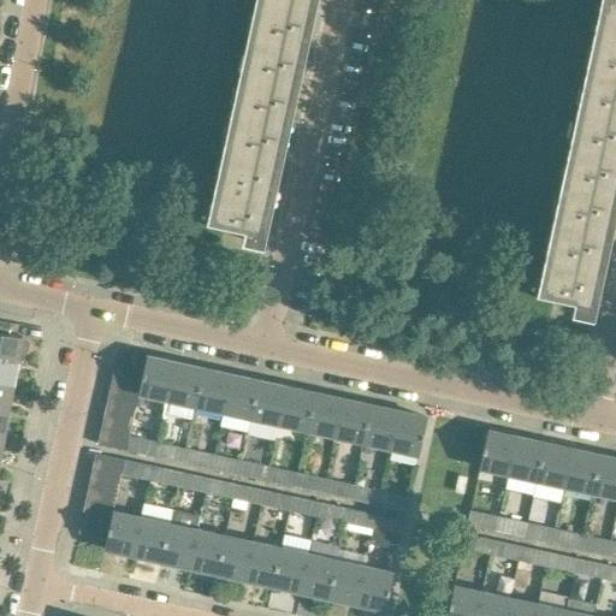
[(256,0),(208,219),(246,226),(243,238),(242,238),(242,240),(264,244),(264,243),(262,243),(265,230),(260,229),(309,0),(256,0)]
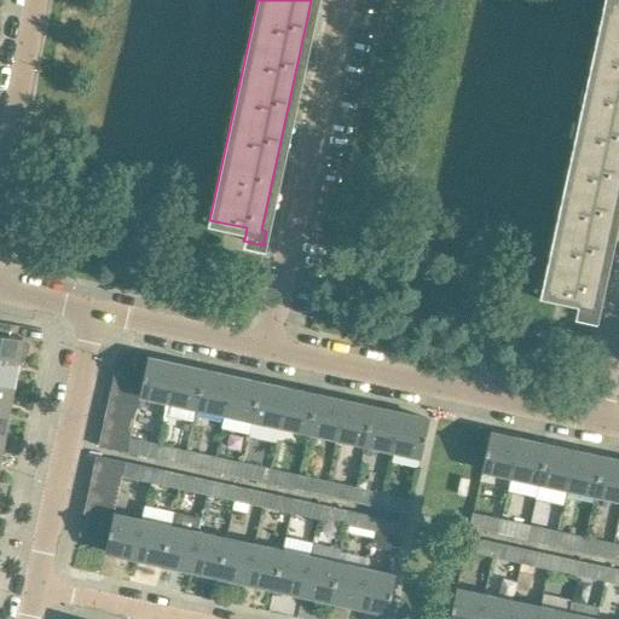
[(591,302),(618,175),(618,0),(603,0),(541,291),(578,300),(574,311),(574,312),(596,317),(596,316),(595,316),(597,304),(591,302)]
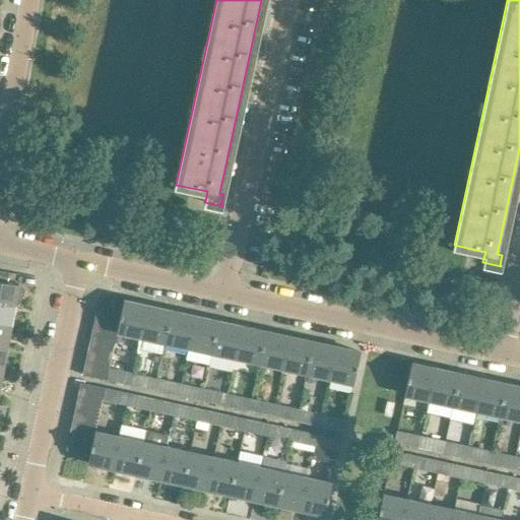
[(0,302),(15,305),(17,298),(20,298),(23,296),(24,288),(22,285),(19,285),(19,284),(7,282),(9,272),(0,270),(0,302)]
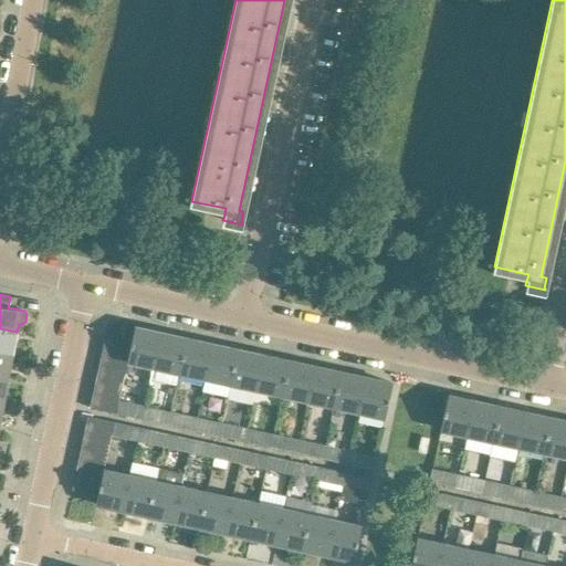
[(126,369),(124,376),(150,381),(153,367),(160,333),(135,327),(132,341),(128,355),(126,369)]
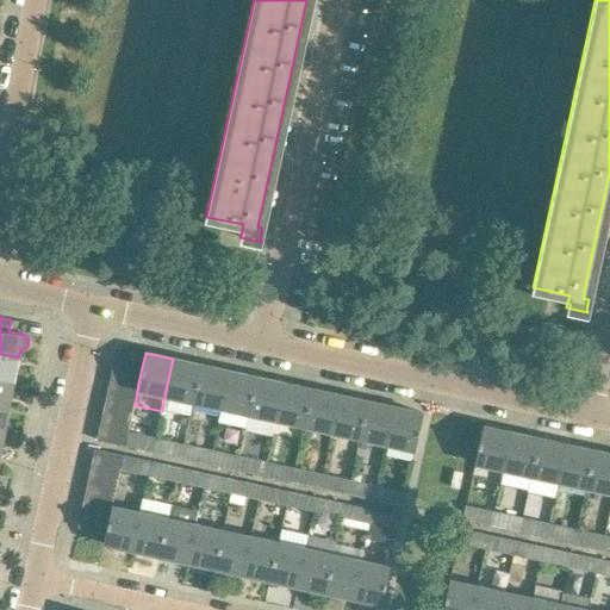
[(0,354),(0,379),(14,381),(18,358),(0,354)]
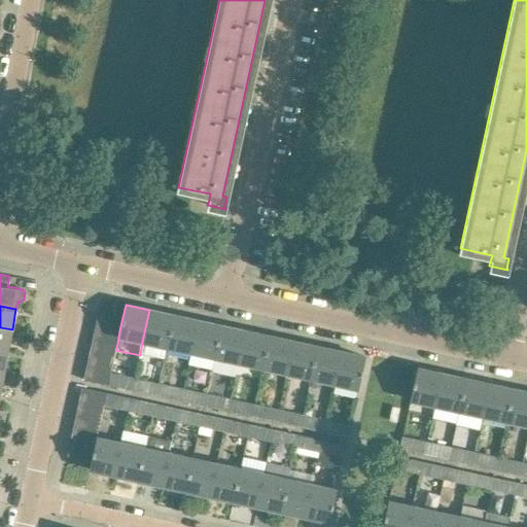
[(173,315),(149,310),(142,342),(167,347),(173,315)]
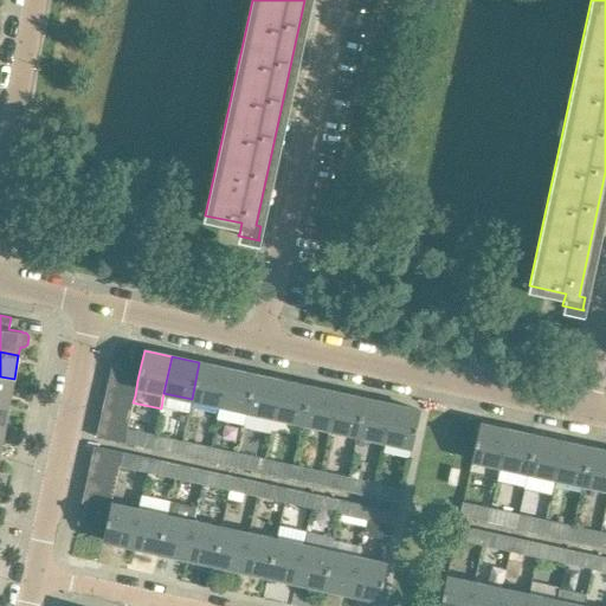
[(110,374),(137,380),(141,365),(114,358),(110,374)]
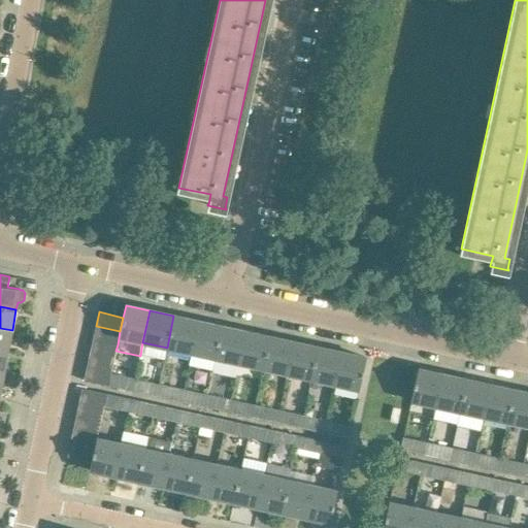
[(167,348),(191,353),(198,321),(173,316),(167,348)]
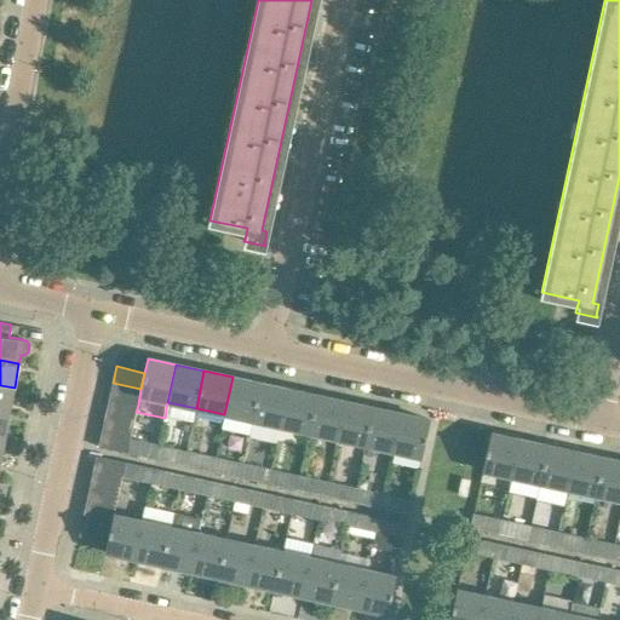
[(260,383),(233,377),(224,414),(252,420),(260,383)]
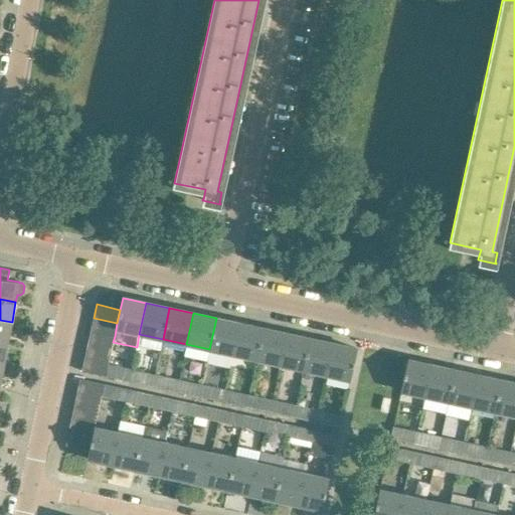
[(94,318),(91,331),(115,336),(117,323),(94,318)]
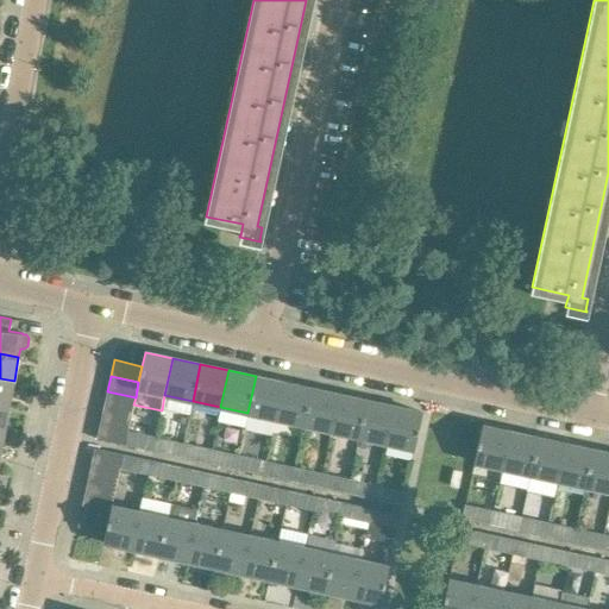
[(248,413),(276,419),(283,382),(256,376),(248,413)]
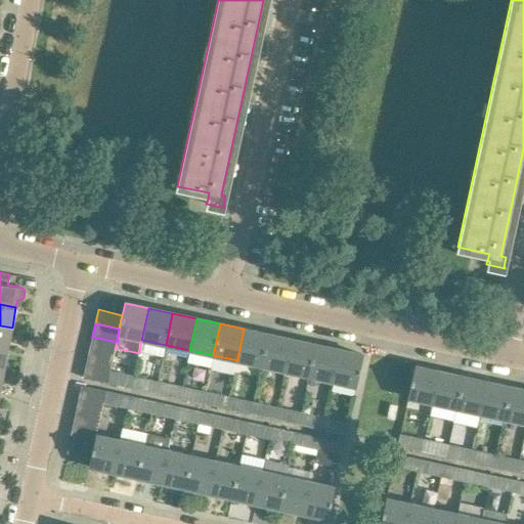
[(0,347),(8,349),(12,328),(0,325),(0,347)]
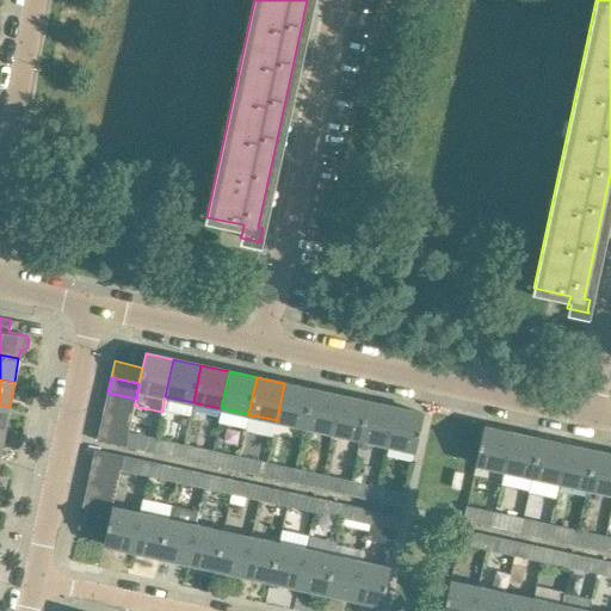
[(313,389),(284,383),(277,420),(304,426),(313,389)]
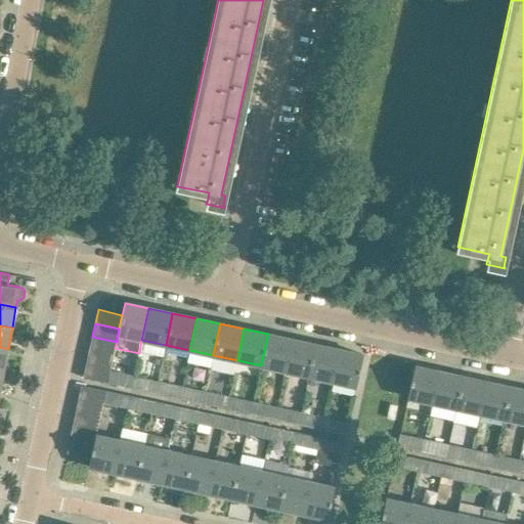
[(261,365),(285,372),(292,339),(268,334),(261,365)]
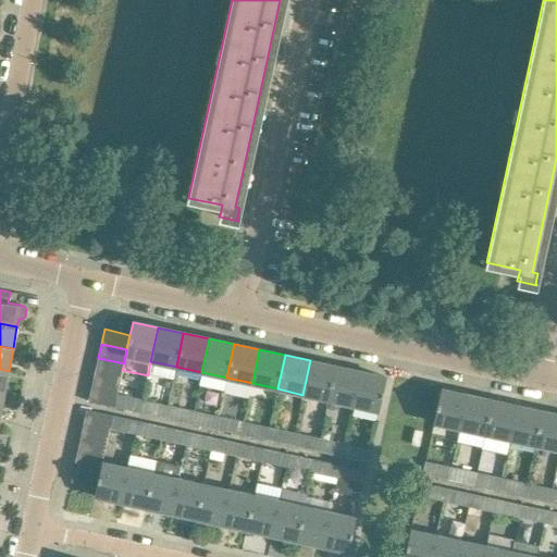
[(121,378),(124,363),(98,358),(95,372),(121,378)]
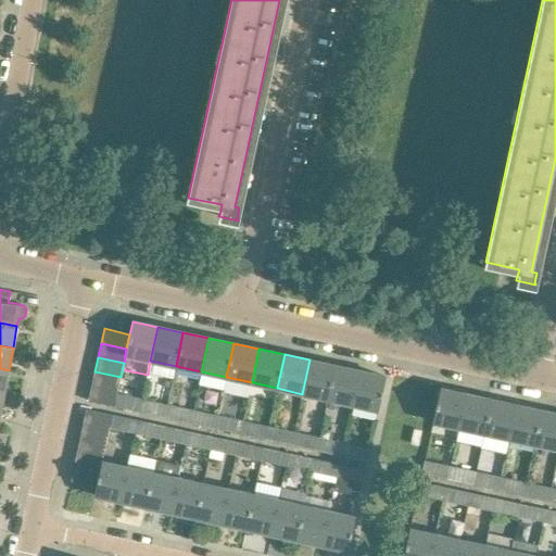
[(335,365),(310,359),(302,394),(328,400),(335,365)]
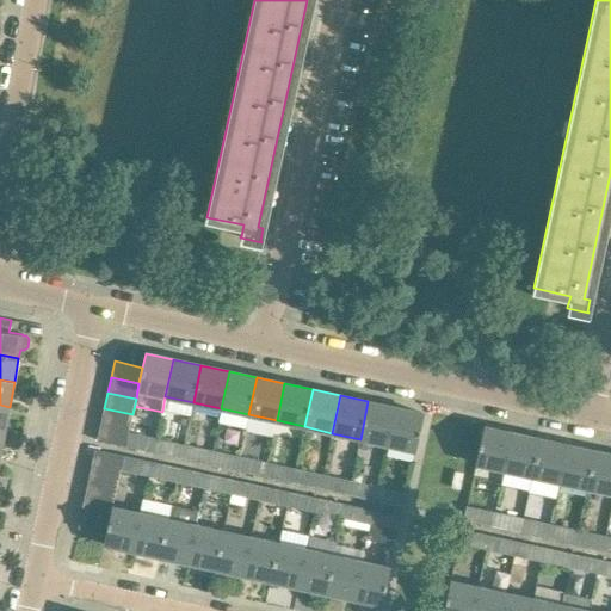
[(360,439),(388,445),(396,407),(368,401),(360,439)]
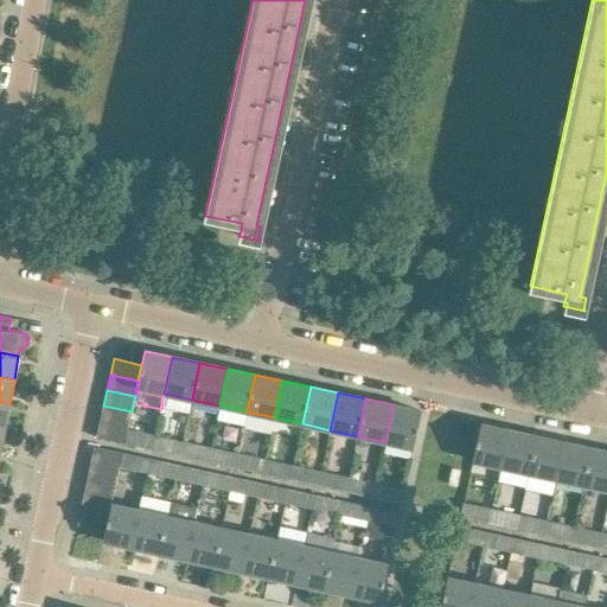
[(421,410),(394,404),(385,442),(413,448),(421,410)]
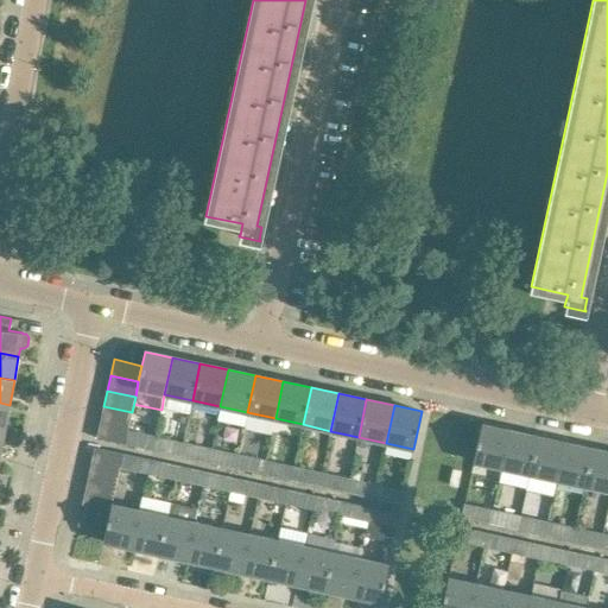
[(103,406),(100,423),(128,429),(132,412),(103,406)]
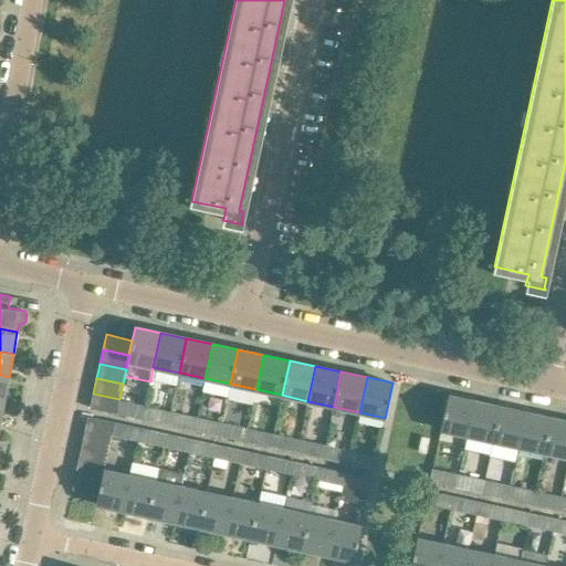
[(118,401),(134,405),(138,387),(123,384),(119,399),(118,401)]
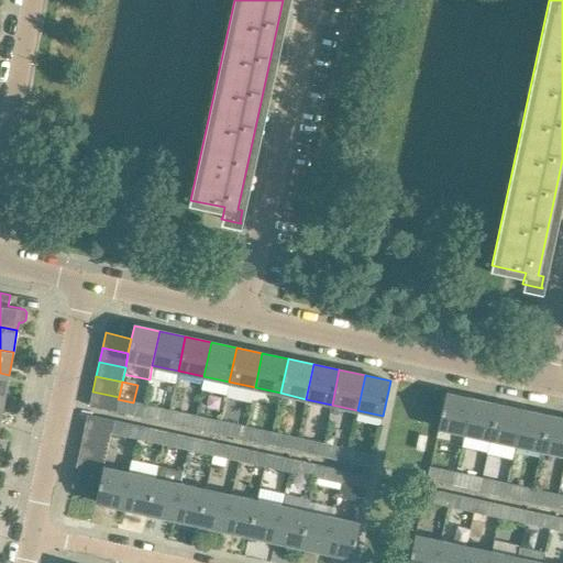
[(116,411),(118,399),(119,397),(92,392),(90,406),(116,411)]
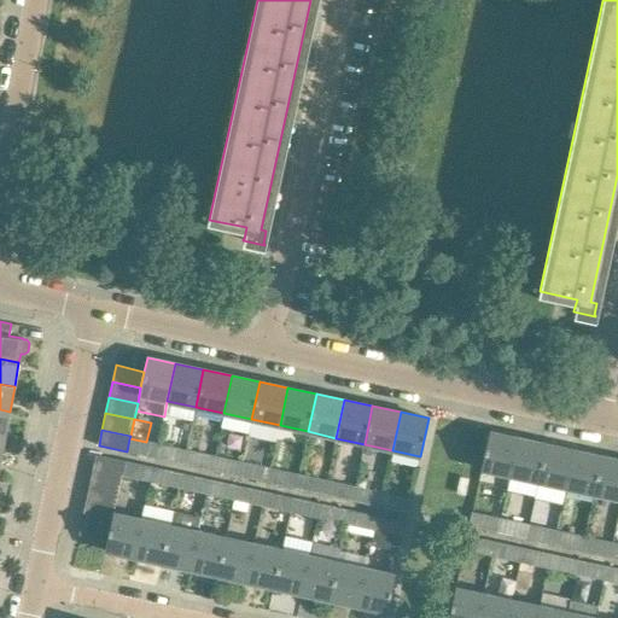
[(518,438),(489,431),(479,481),(508,487),(518,438)]
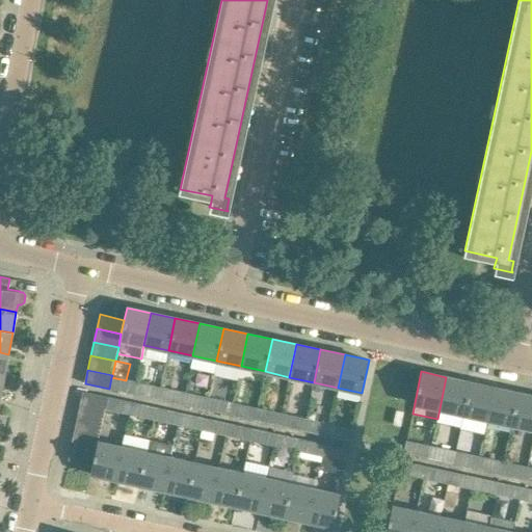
[(133,394),(135,382),(126,380),(111,377),(109,389),(133,394)]
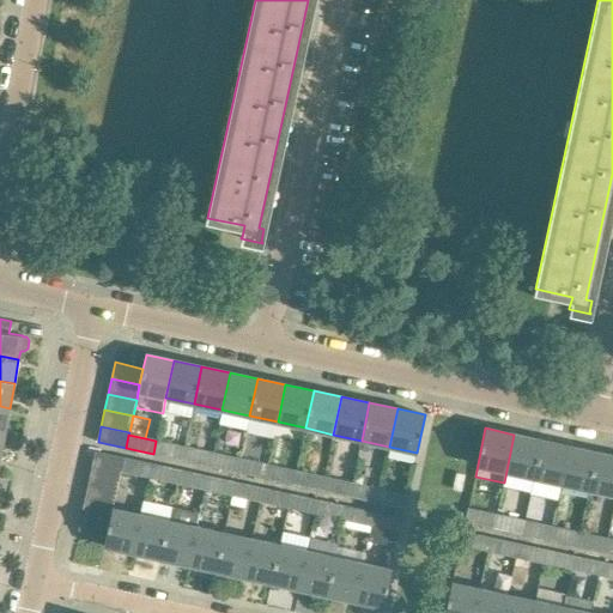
[(504,483),(503,486),(529,492),(541,441),(514,435),(504,483)]
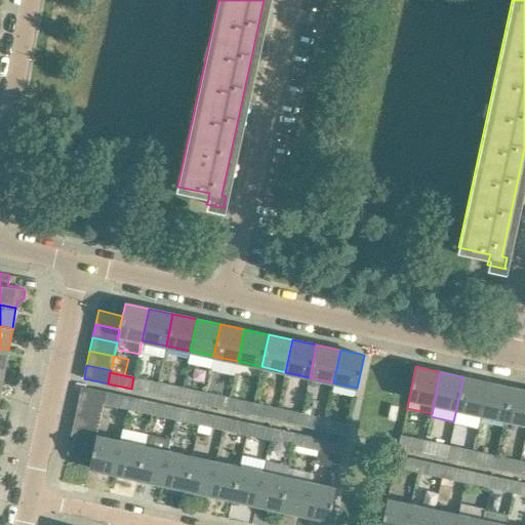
[(155,394),(158,382),(133,377),(131,389),(155,394)]
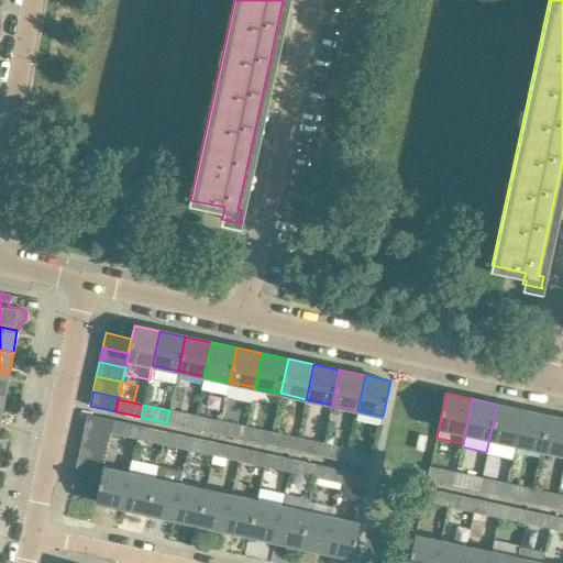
[(486,452),(486,454),(511,460),(515,444),(522,410),(497,405),(486,452)]
